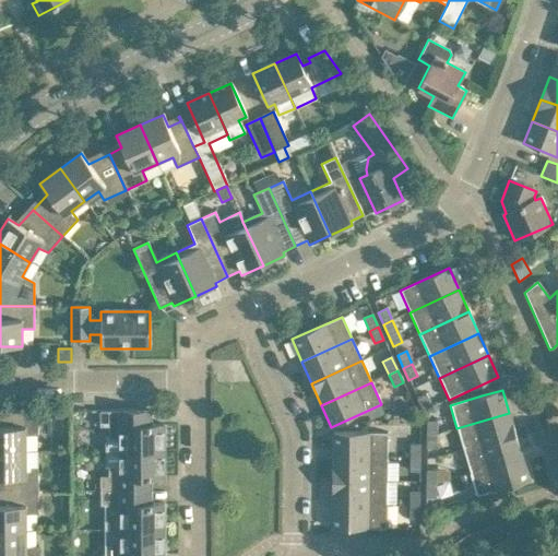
[(431,407),(426,394),(417,399),(423,411),(431,407)]
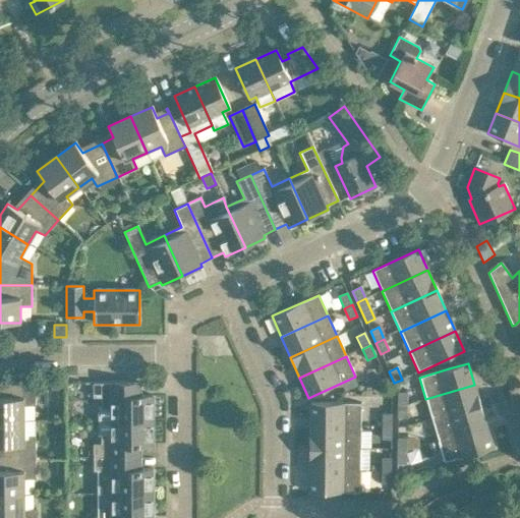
[(0,421),(23,421),(23,406),(35,406),(35,385),(0,384),(0,421)]
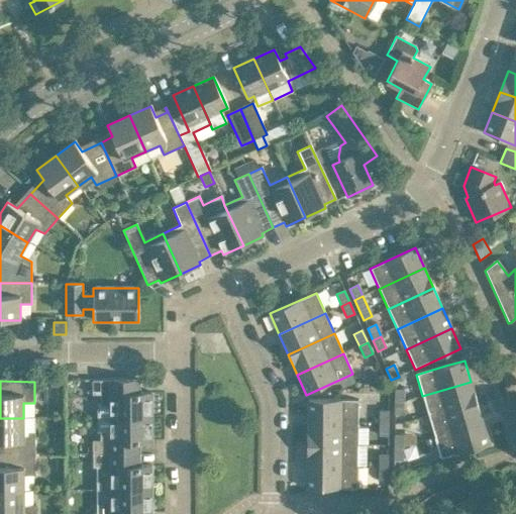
[(111,405),(111,418),(150,418),(150,394),(124,394),(124,382),(138,382),(138,381),(92,381),(92,395),(101,395),(101,405),(111,405)]
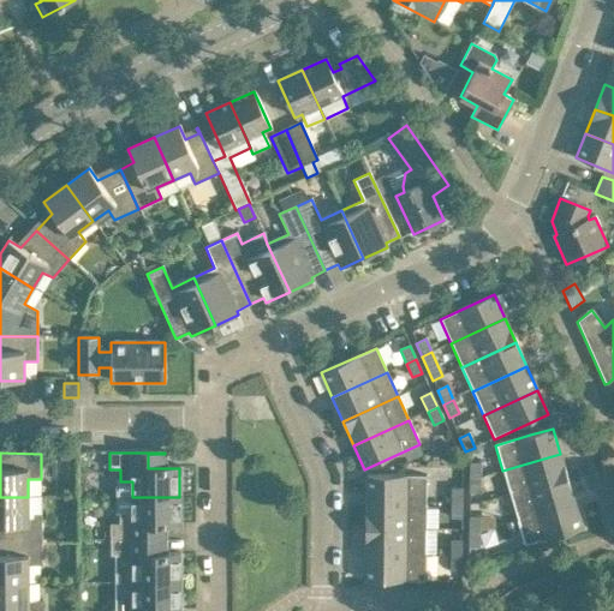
[(560,454),(502,471),(511,496),(567,479),(560,454)]
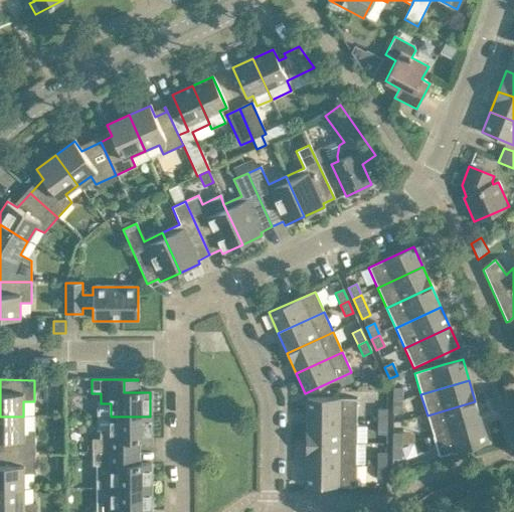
[(393,388),(393,400),(401,400),(401,388),(393,388)]
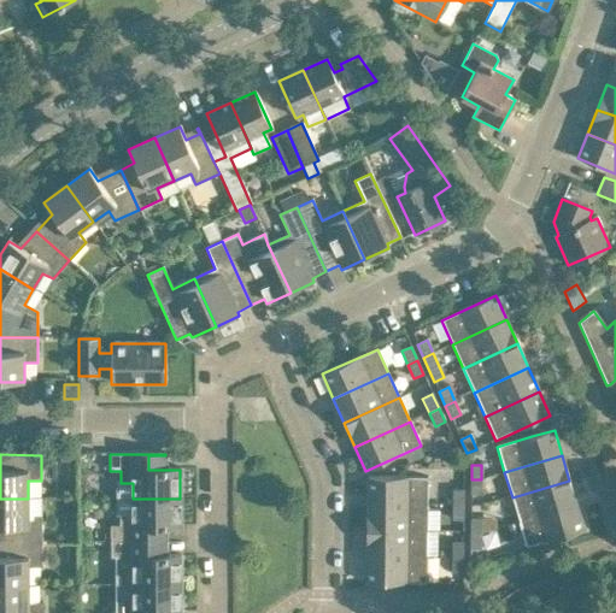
[(392,478),(368,478),(367,505),(427,505),(427,478),(392,478)]
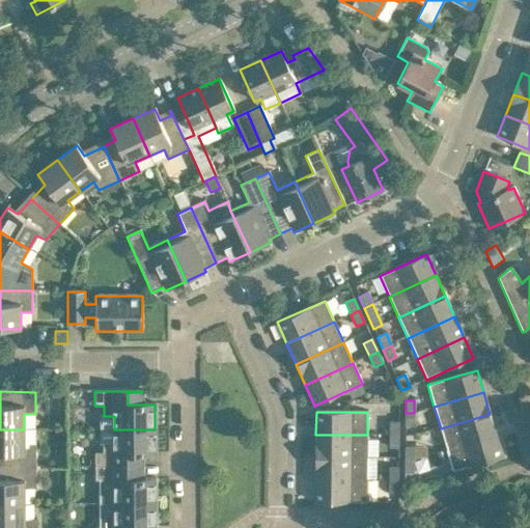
[(405,426),(414,426),(414,413),(406,413),(405,426)]
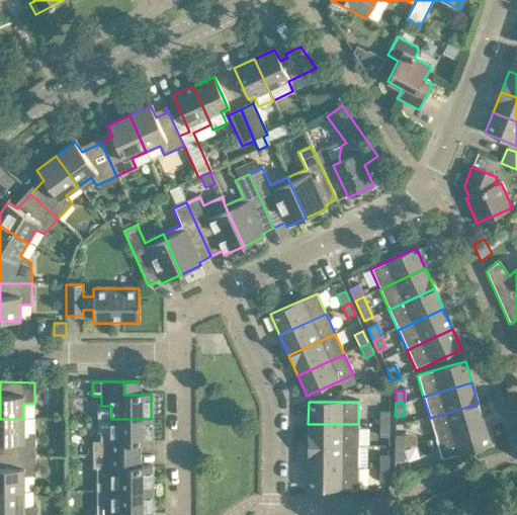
[(478,404),(430,418),(436,439),(484,425),(478,404)]
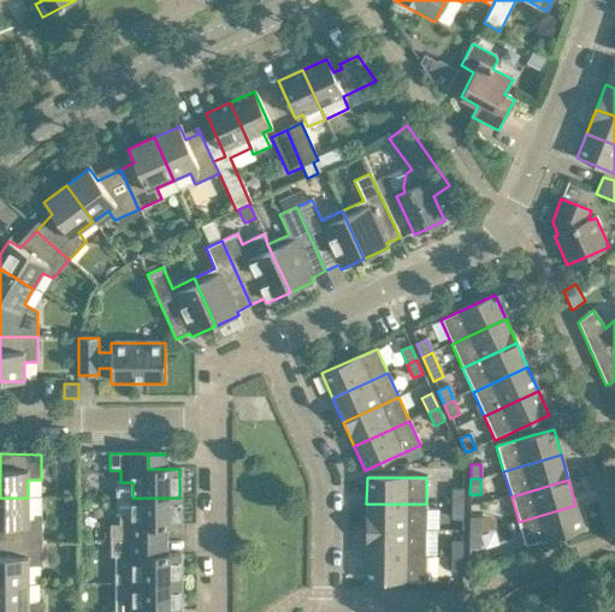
[(462,489),(453,489),(451,505),(462,505),(462,489)]
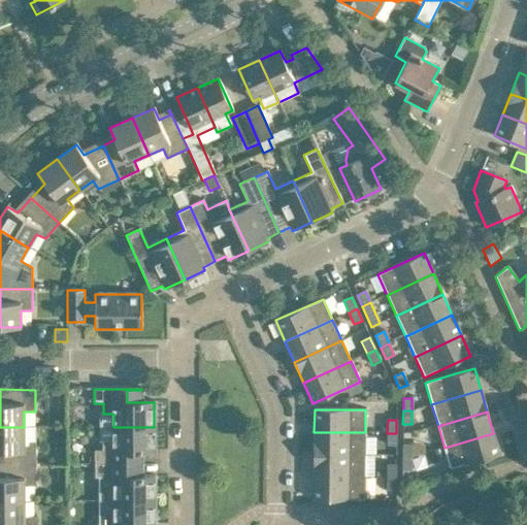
[(0,464),(36,464),(36,443),(24,444),(24,427),(0,427),(0,464)]
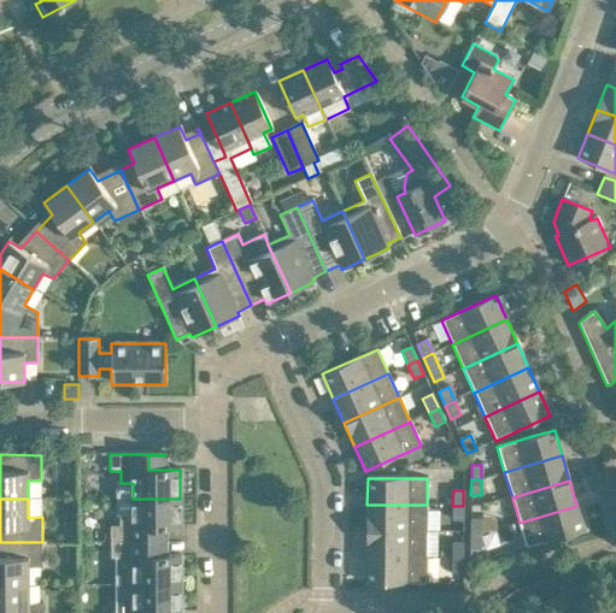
[(121,526),(111,526),(111,542),(150,542),(150,528),(181,528),(180,499),(133,499),(133,514),(121,514),(121,526)]
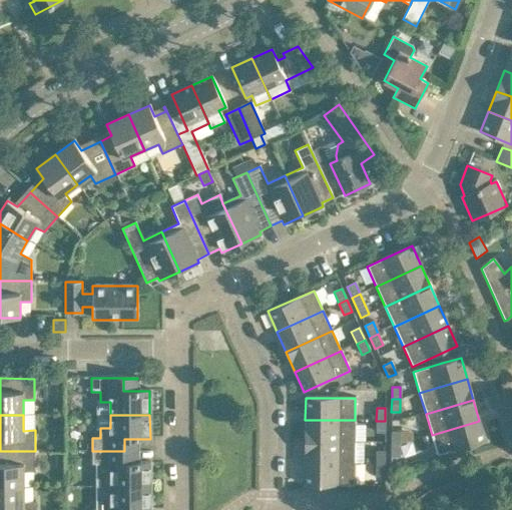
[(355,442),(355,421),(355,420),(305,420),(305,442),(355,442)]
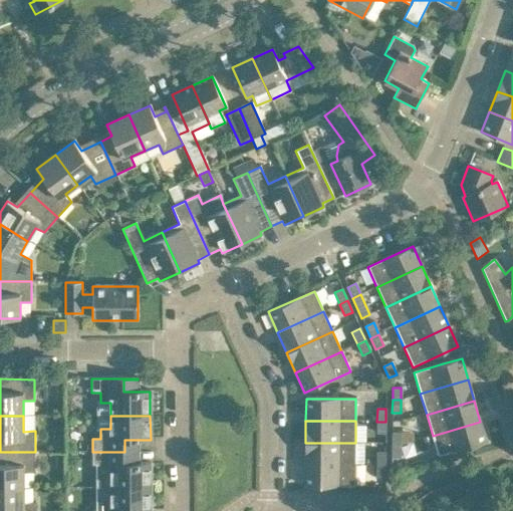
[(376,434),(386,434),(386,422),(376,422),(376,434)]
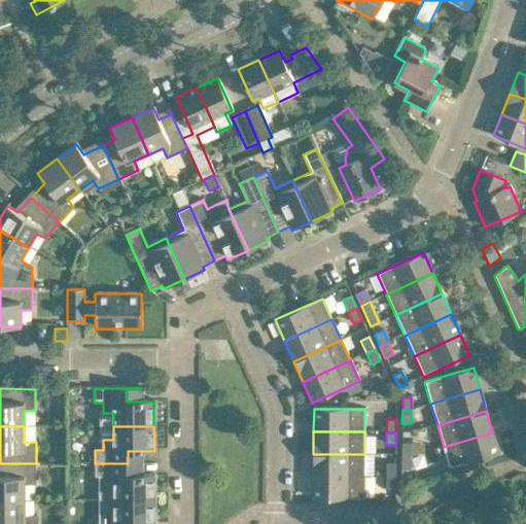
[(499,454),(492,432),(444,447),(450,468),(499,454)]
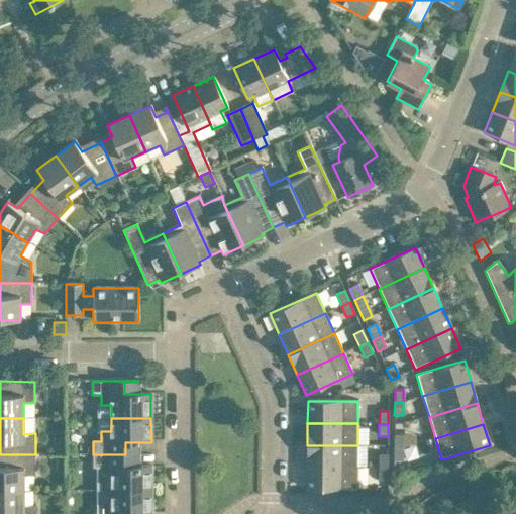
[(403,435),(394,435),(394,446),(403,446),(403,435)]
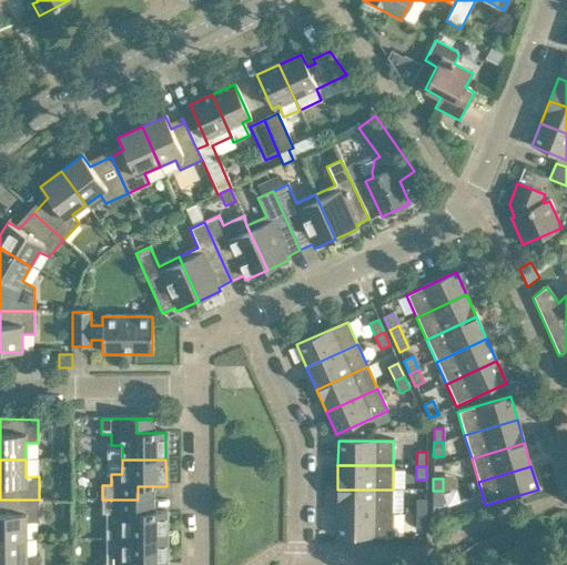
[(433,506),(443,506),(443,505),(458,502),(454,488),(443,491),(433,491),(433,506)]
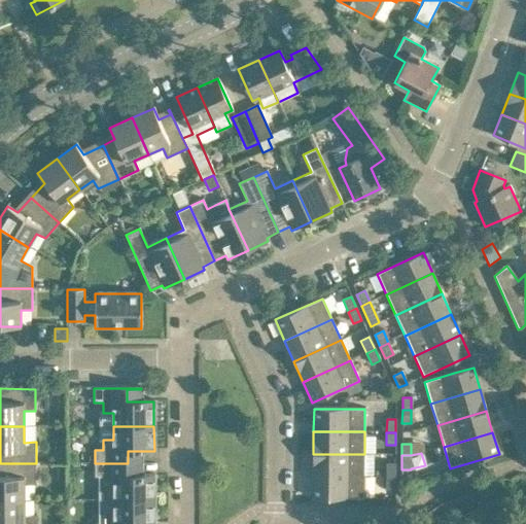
[(373,477),(374,455),(364,455),(364,454),(313,454),(313,477),(364,477),(373,477)]
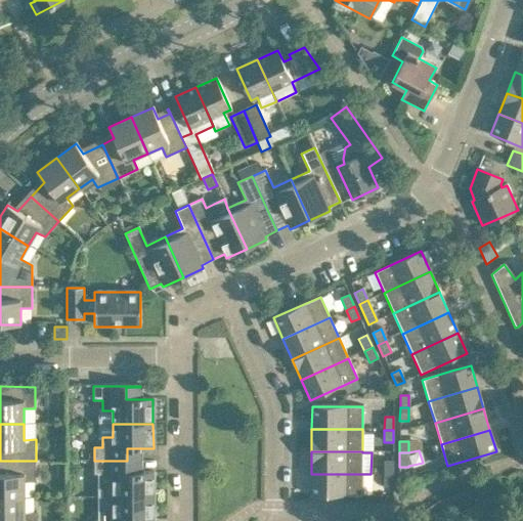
[(0,497),(25,497),(25,482),(36,482),(36,461),(0,461),(0,497)]
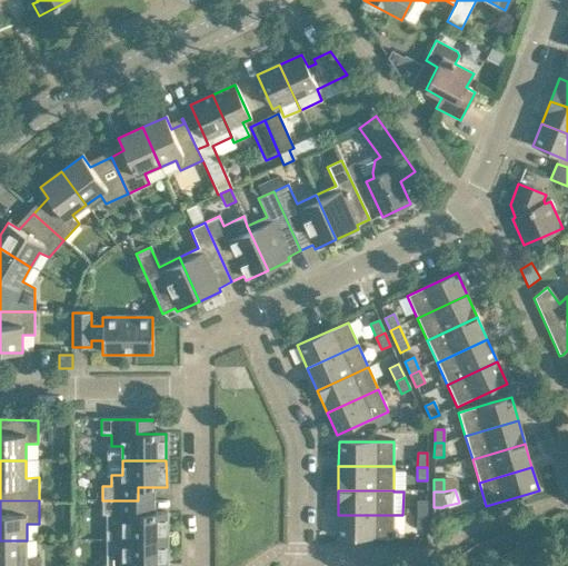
[(106,515),(107,527),(122,527),(122,540),(167,540),(167,514),(138,514),(138,500),(102,500),(102,515),(106,515)]
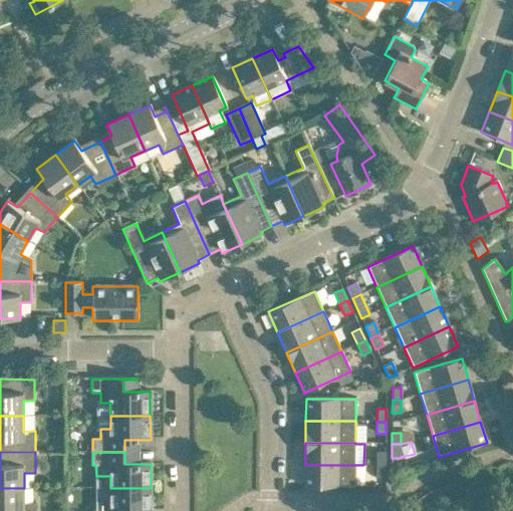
[(386,453),(376,453),(376,465),(386,466),(386,453)]
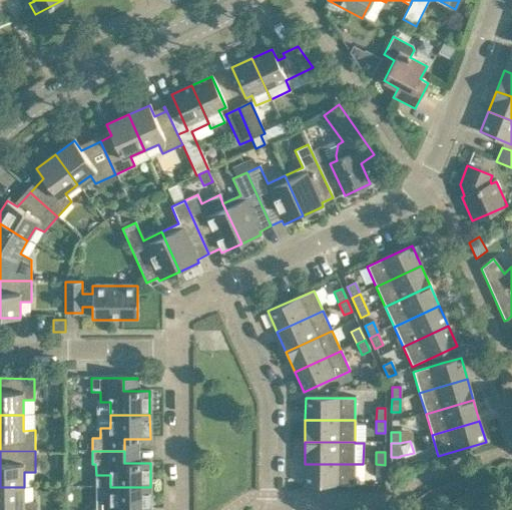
[(354,486),(355,464),(305,464),(305,486),(354,486)]
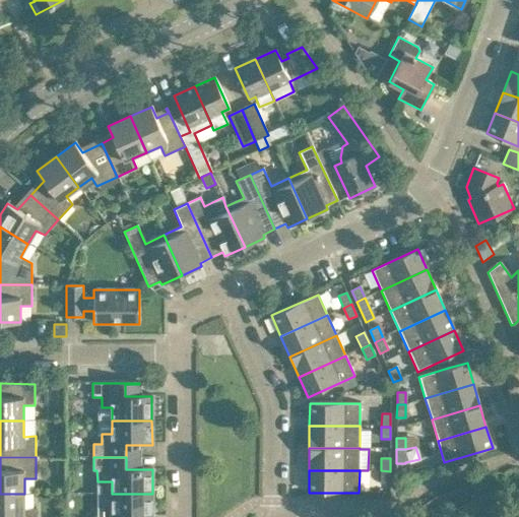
[(390,483),(390,471),(381,470),(381,483),(390,483)]
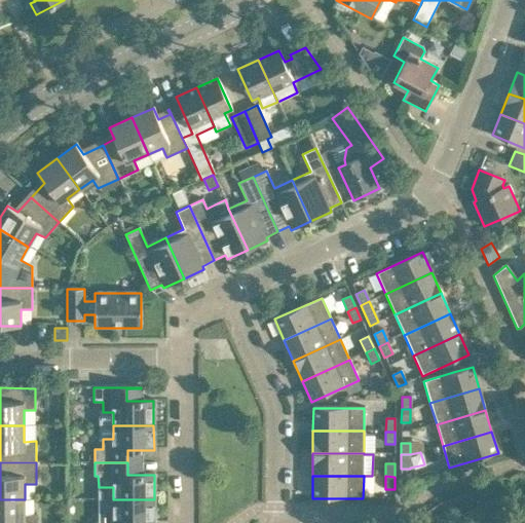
[(513,522),(502,508),(501,509),(492,496),(464,517),(469,522),(513,522)]
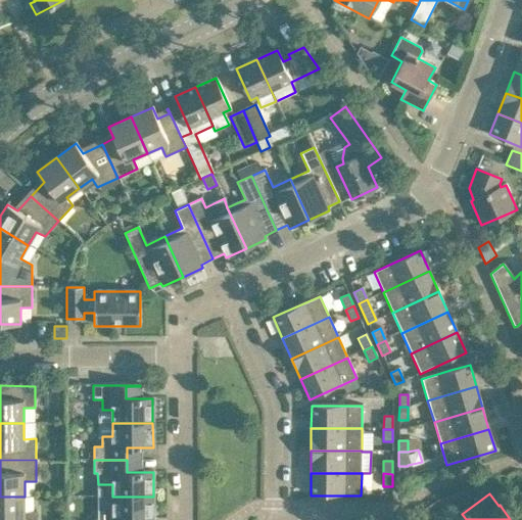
[(25,512),(25,497),(0,497),(0,519),(35,519),(36,512),(25,512)]
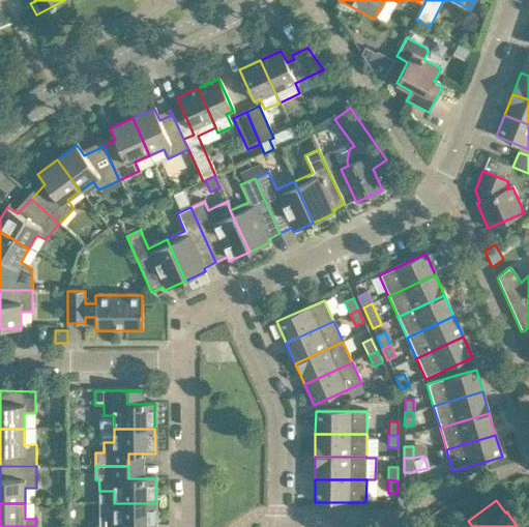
[(155,526),(155,503),(114,503),(114,516),(107,516),(104,519),(104,526),(155,526)]
